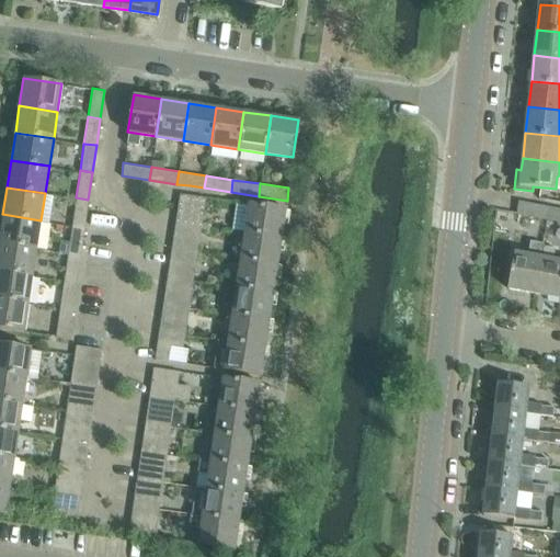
[(174,220),(202,225),(206,196),(179,192),(174,220)]
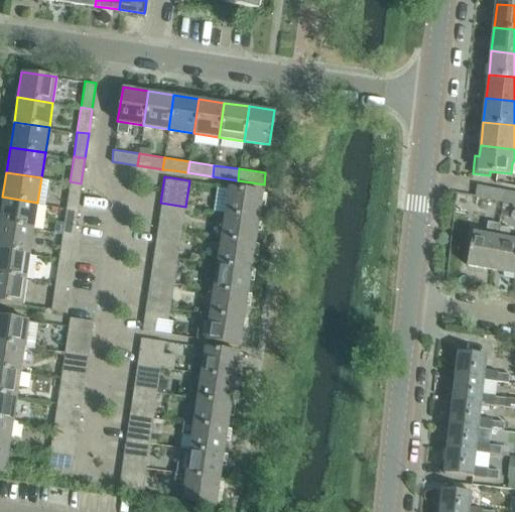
[(70,181),(66,207),(77,209),(81,183),(70,181)]
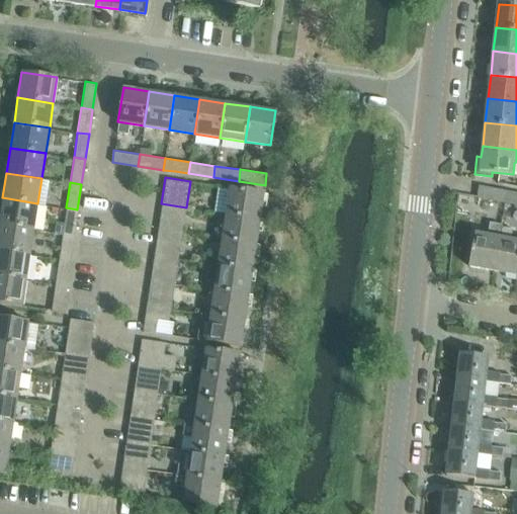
[(506,201),(508,190),(479,185),(476,196),(506,201)]
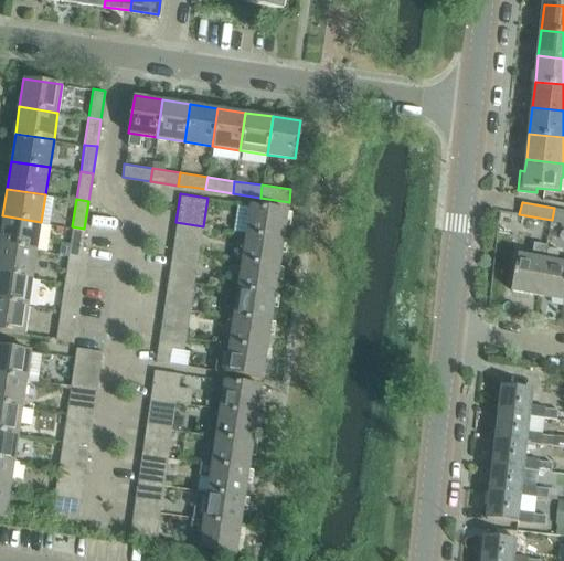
[(245,233),(284,239),(288,211),(249,204),(245,233)]
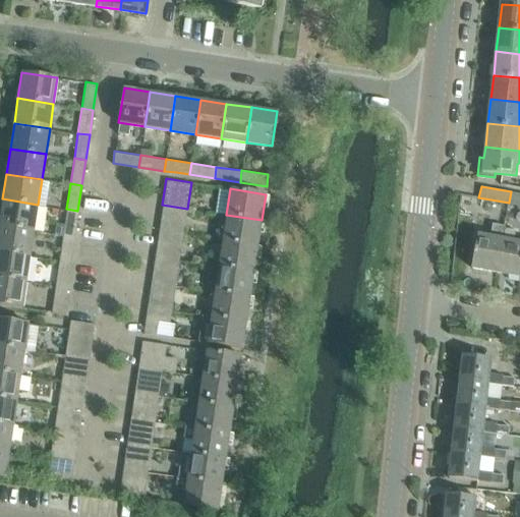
[(519,192),(511,191),(509,203),(519,205),(519,192)]
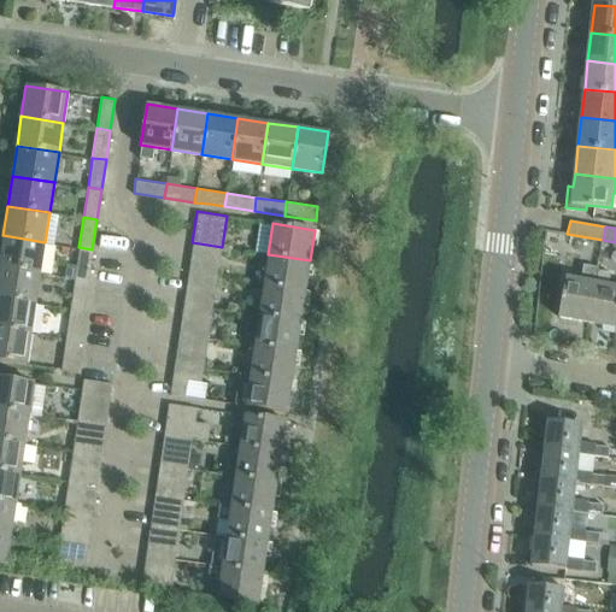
[(3,235),(0,252),(0,265),(41,272),(45,242),(3,235)]
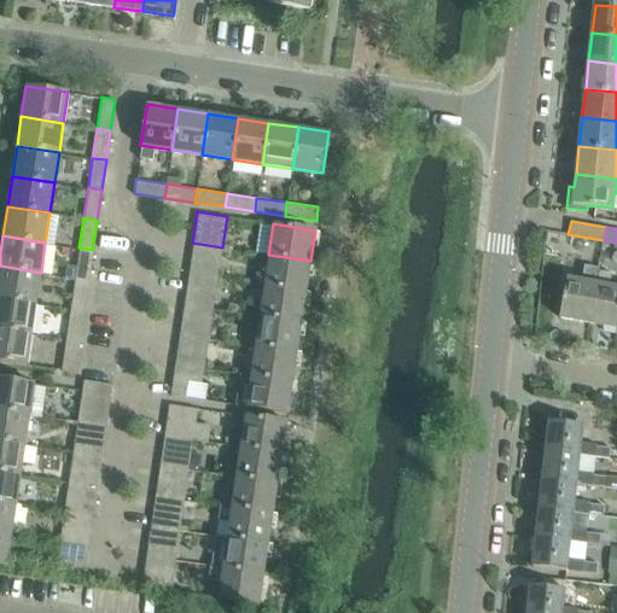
[(188,273),(217,278),(222,247),(192,243),(188,273)]
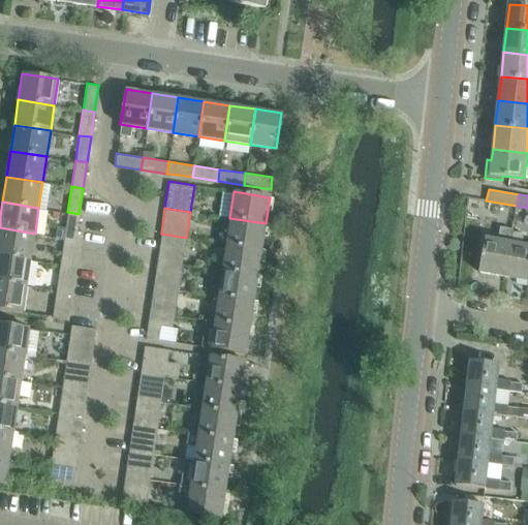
[(67,212),(64,238),(74,239),(79,214),(67,212)]
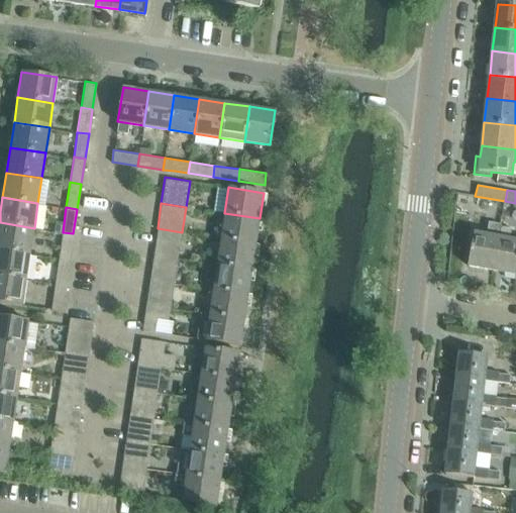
[(220,238),(255,243),(260,218),(224,213),(220,238)]
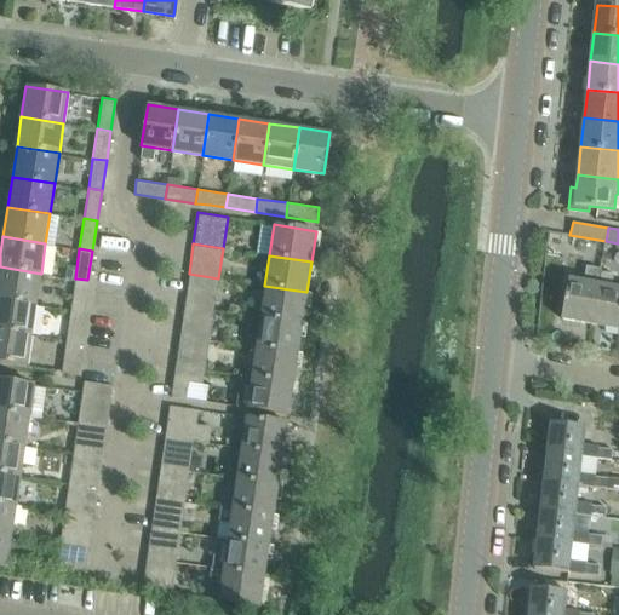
[(0,297),(36,303),(41,274),(0,266),(0,297)]
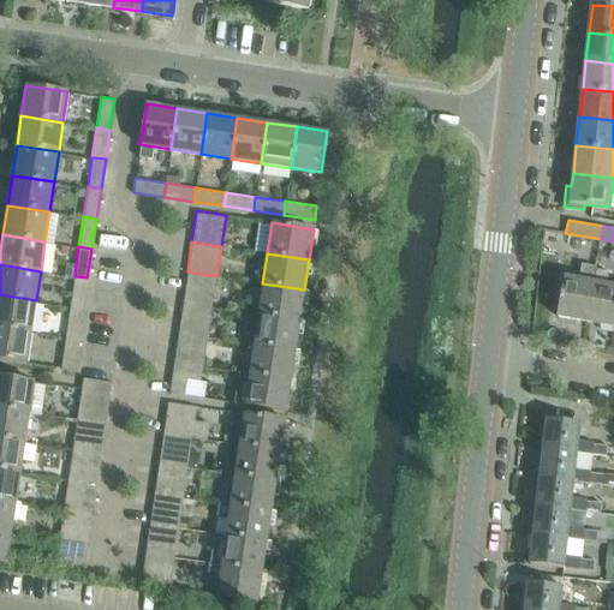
[(585,320),(595,270),(596,267),(582,264),(578,279),(564,276),(556,314),(585,320)]
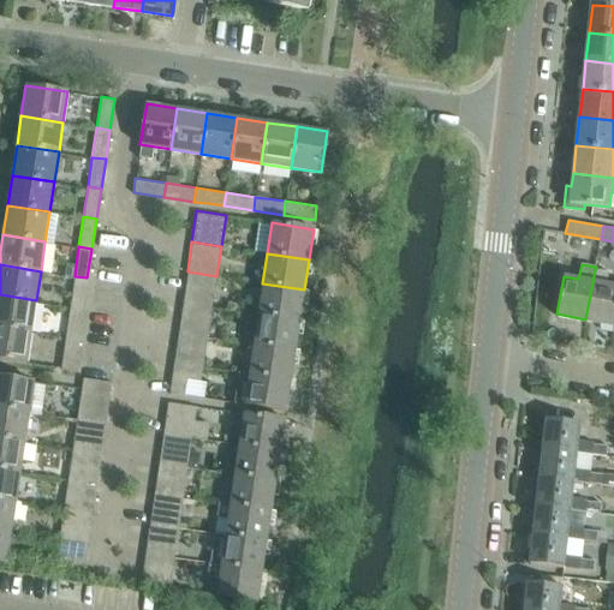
[(595,270),(585,320),(613,326),(613,321),(613,285),(604,283),(607,271),(595,270)]
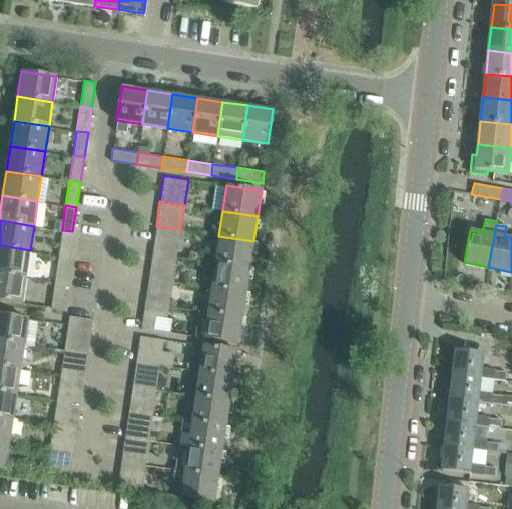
[(152,251),(176,256),(180,230),(156,226),(152,251)]
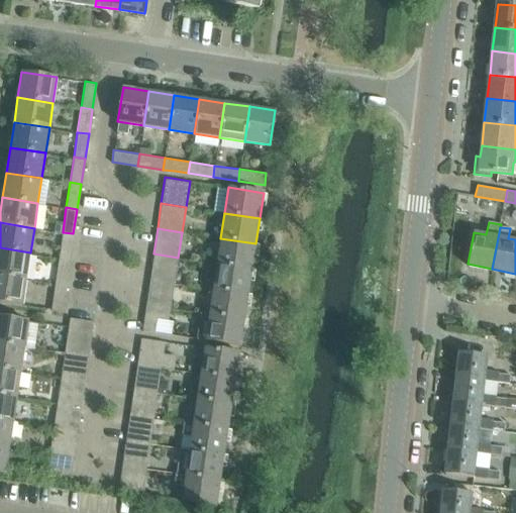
[(63,232),(59,258),(70,259),(73,233),(63,232)]
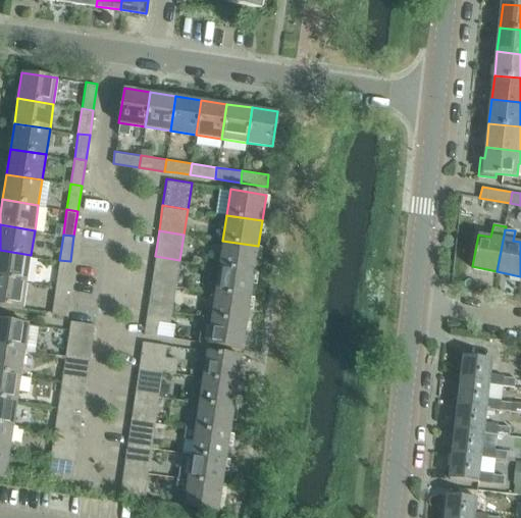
[(218,265),(254,271),(258,246),(222,241),(218,265)]
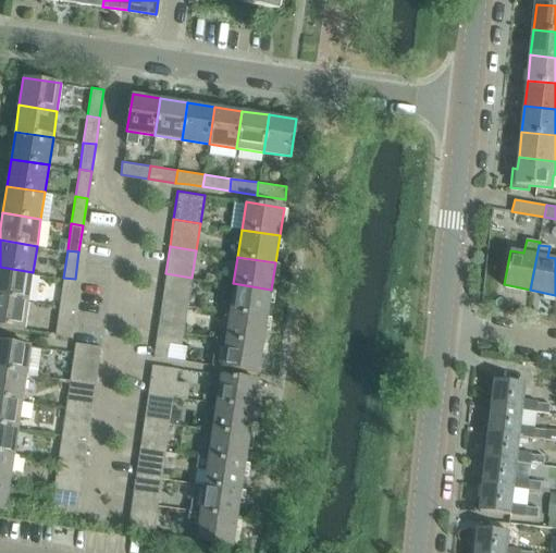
[(0,294),(28,299),(33,272),(0,267),(0,294)]
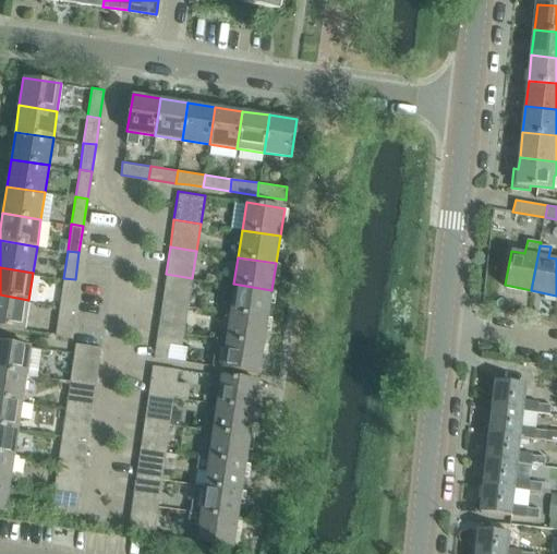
[(161,301),(188,304),(192,278),(166,274),(161,301)]
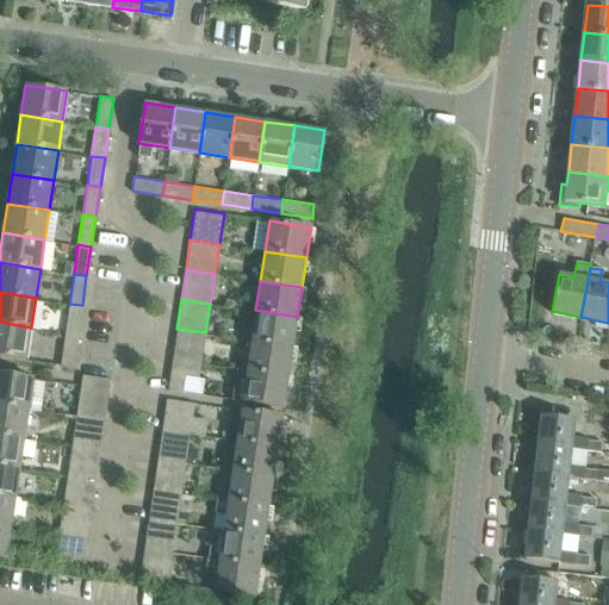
[(69,304),(64,332),(78,335),(82,305),(69,304)]
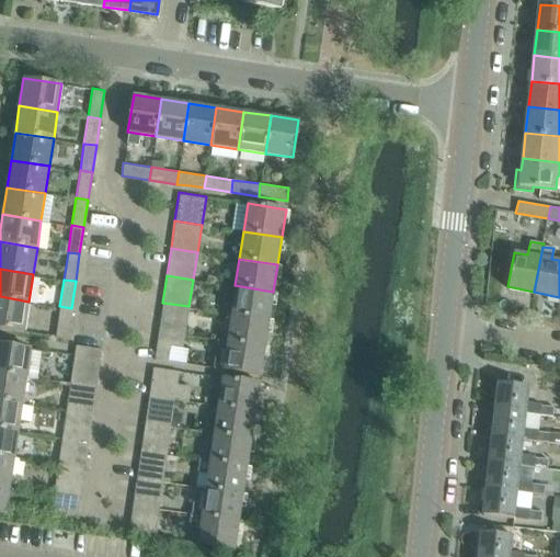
[(230,313),(270,319),(273,292),(235,285),(230,313)]
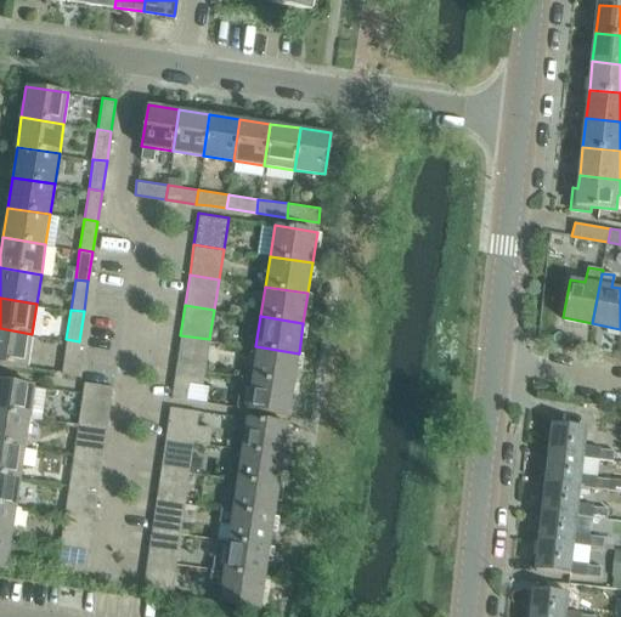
[(0,361),(27,366),(32,334),(0,328),(0,361)]
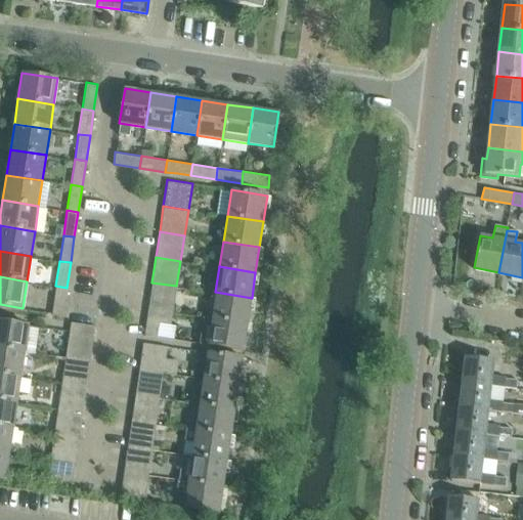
[(148,308),(173,311),(176,286),(151,283),(148,308)]
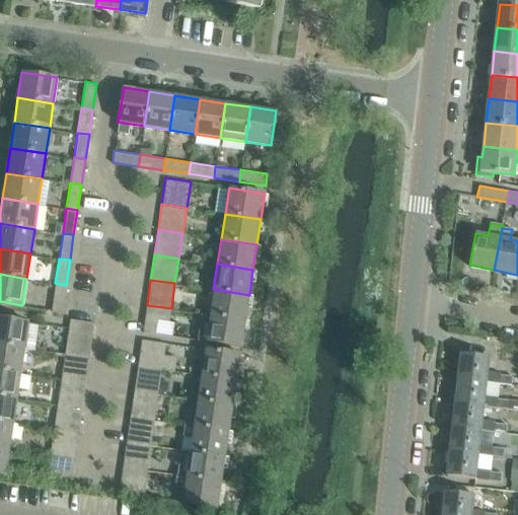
[(55,283),(52,309),(62,310),(66,285),(55,283)]
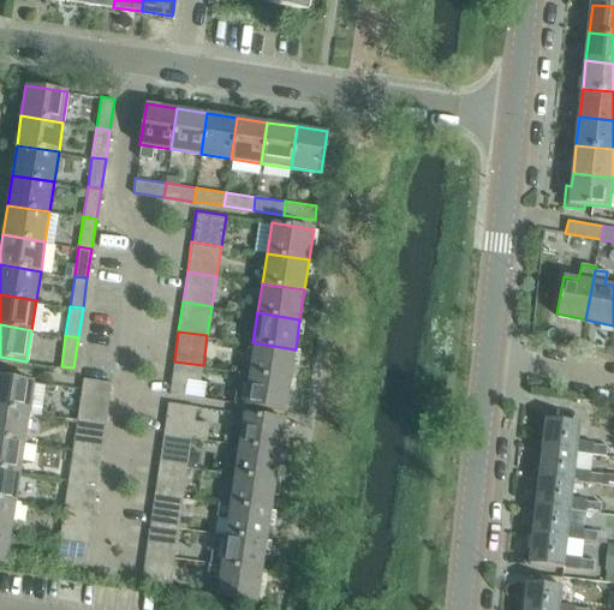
[(249,372),(291,378),(296,350),(252,342),(249,372)]
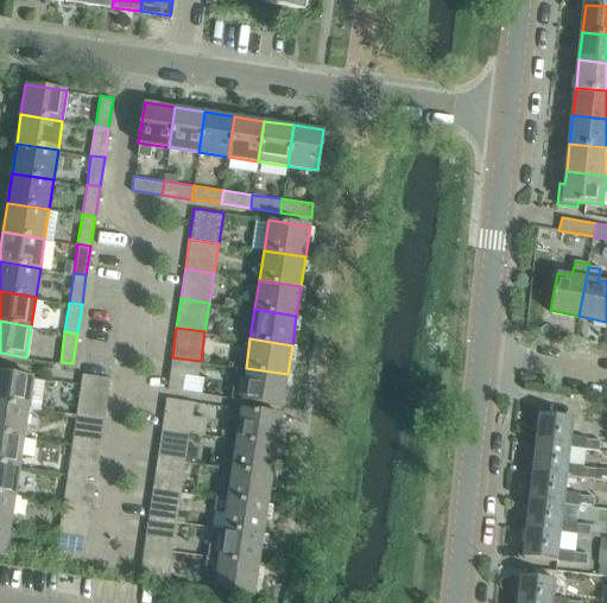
[(168,388),(196,392),(201,361),(172,357),(168,388)]
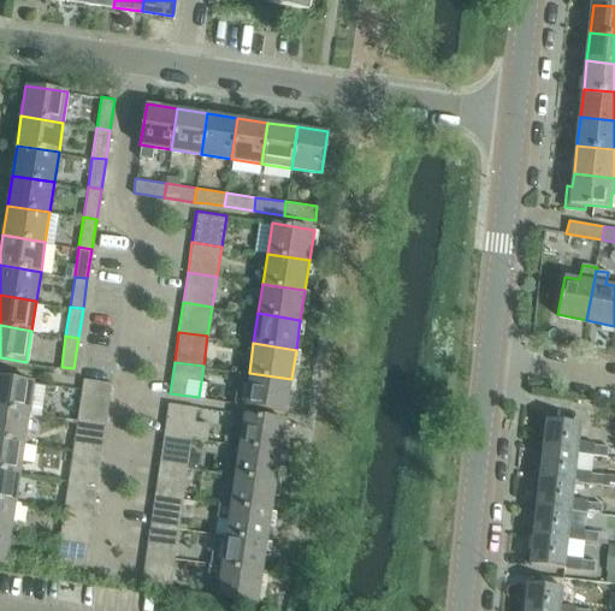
[(244,404),(287,410),(291,379),(249,373),(244,404)]
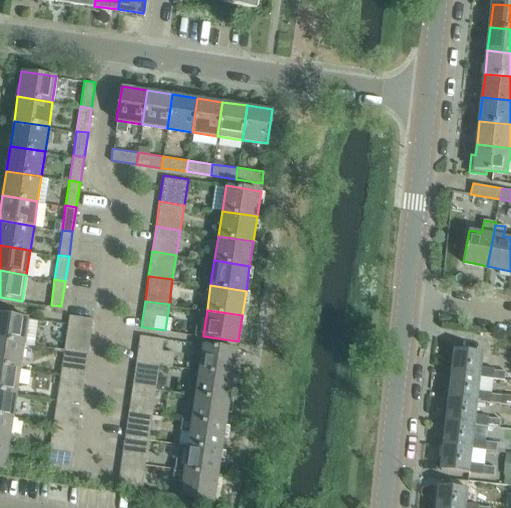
[(0,338),(25,343),(34,344),(38,319),(0,312),(0,338)]
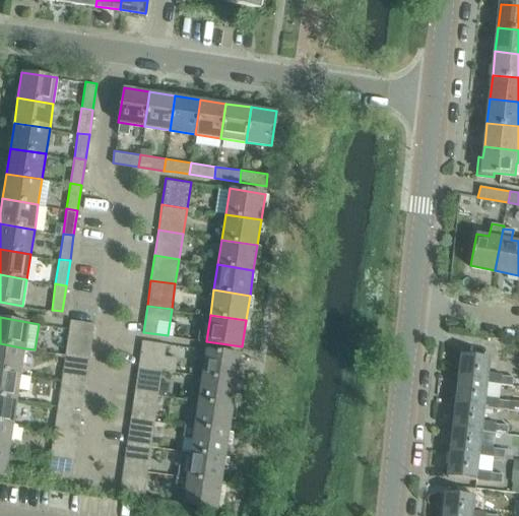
[(70,318),(69,328),(68,330),(92,334),(93,322),(70,318)]
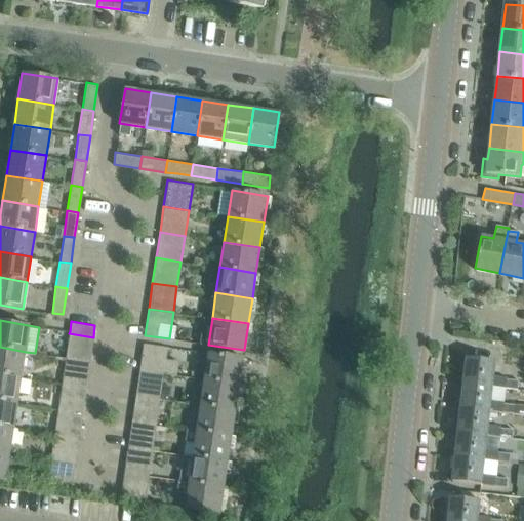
[(65,358),(89,361),(91,349),(67,346),(69,333),(70,331),(69,331),(65,358)]
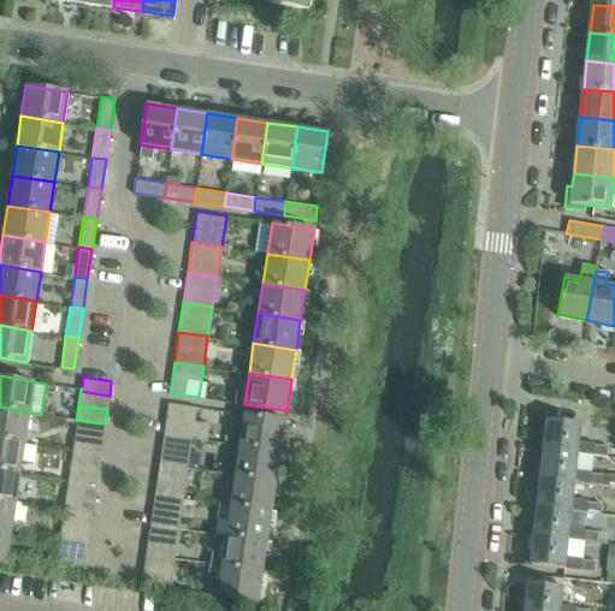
[(78,405),(107,409),(110,396),(81,391),(78,405)]
